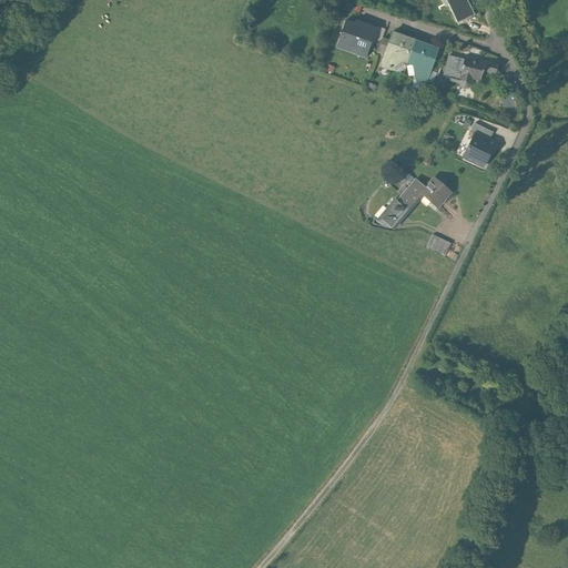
[(467,0),(445,0),(457,23),(470,17),(467,10),(472,8),(467,0)]
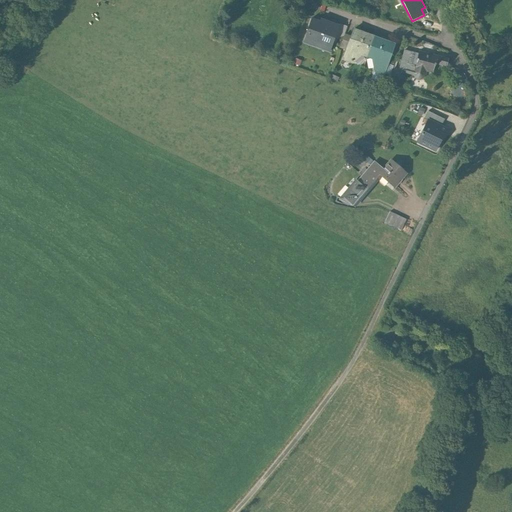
[(334,42),(339,27),(320,20),(319,23),(312,20),(303,44),(330,54),(334,42)]
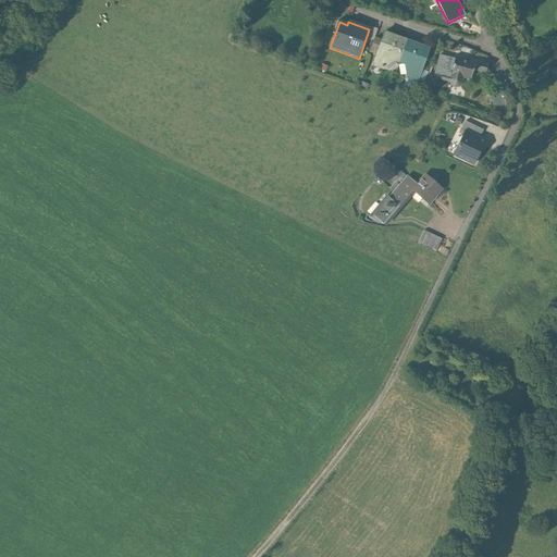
[(370,27),(369,29),(363,46),(371,48),(374,38),(378,29),(370,27)]
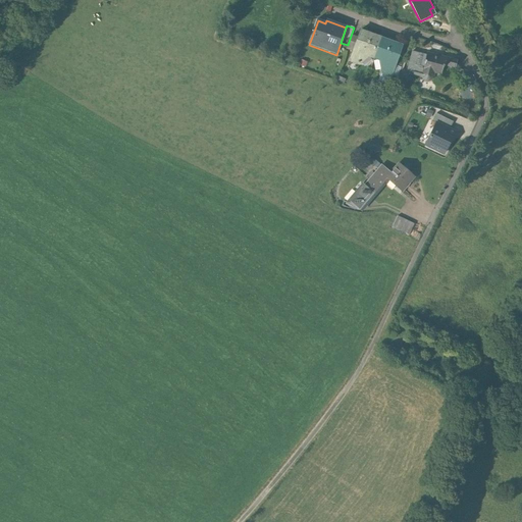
[(402,51),(404,45),(360,30),(357,38),(352,53),(348,63),(359,66),(368,58),(379,62),(381,74),(392,79),(397,66),(402,51)]
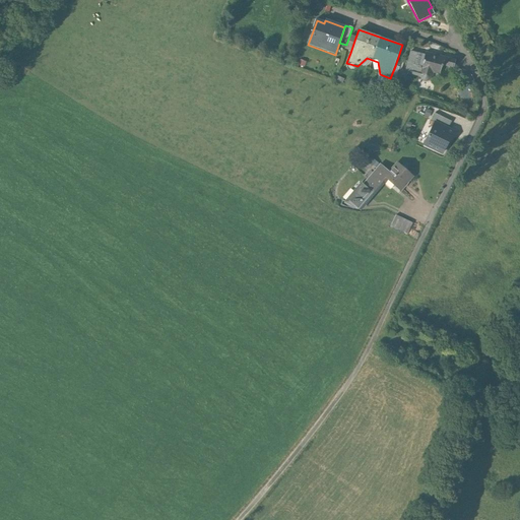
[(355,38),(349,36),(346,45),(344,51),(350,53),(355,38)]
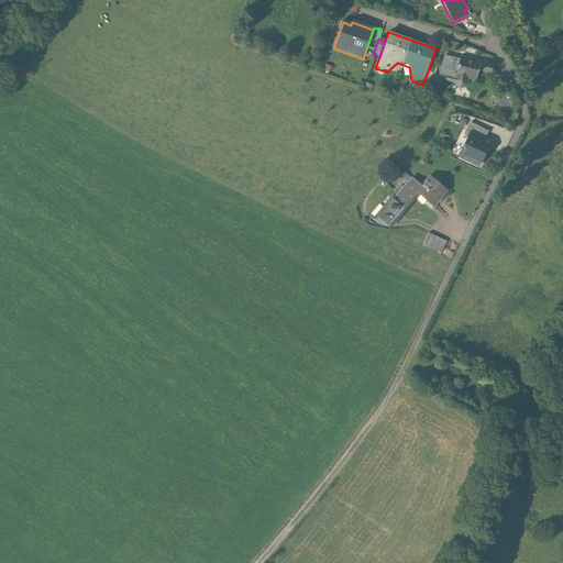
[(439,57),(433,55),(428,72),(433,73),(439,57)]
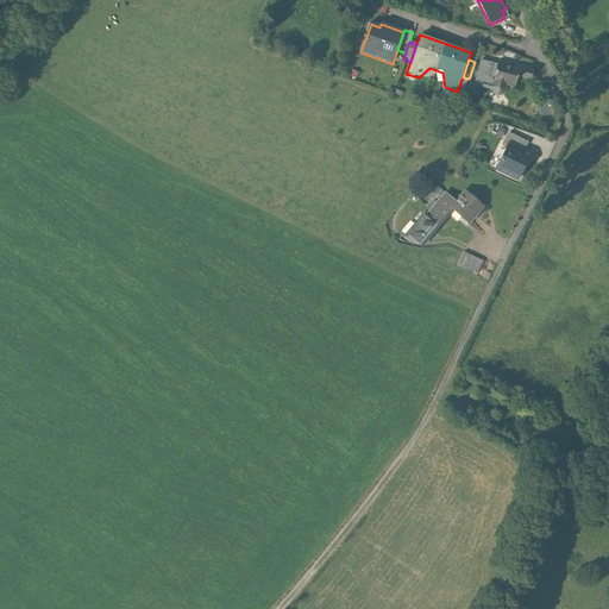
[(498,66),(481,61),(475,83),(472,82),(470,83),(469,85),(468,86),(466,88),(466,90),(468,93),(469,94),(470,95),(472,95),(475,95),(476,95),(478,94),(479,93),(479,90),(481,89),(494,92),(494,93),(494,95),(495,96),(498,98),(502,98),(504,96),(506,95),(506,93),(507,90),(508,86),(515,88),(518,79),(529,81),(532,71),(498,62),(498,66)]
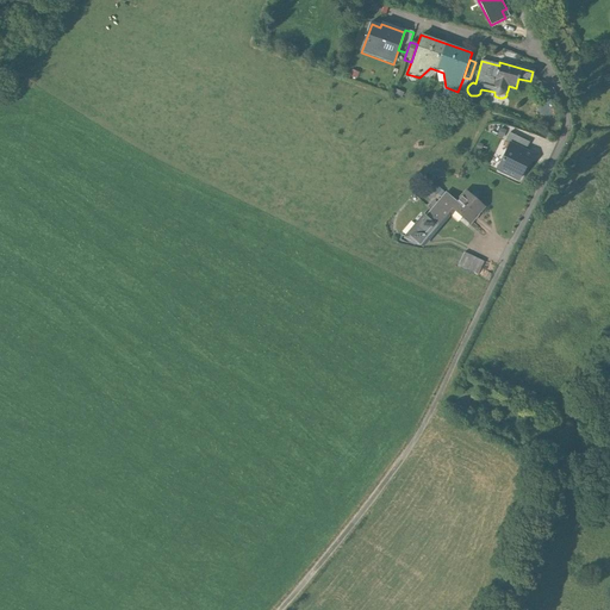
[(542,82),(535,81),(531,92),(530,98),(536,100),(542,82)]
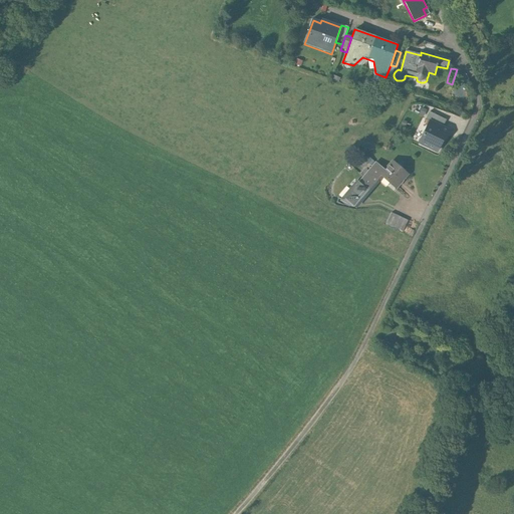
[(431,112),(427,119),(443,126),(446,119),(431,112)]
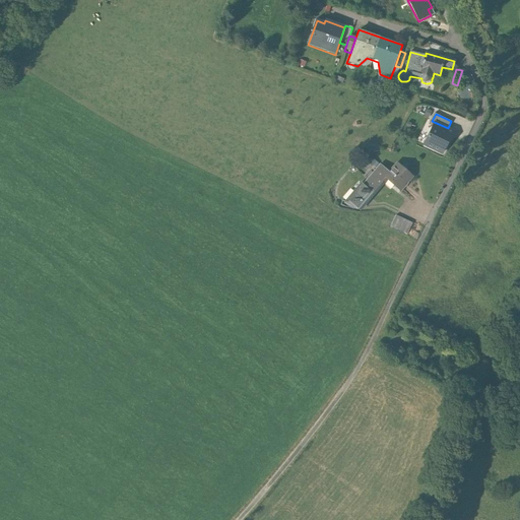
[(448,128),(432,121),(421,141),(442,150),(451,130),(448,128)]
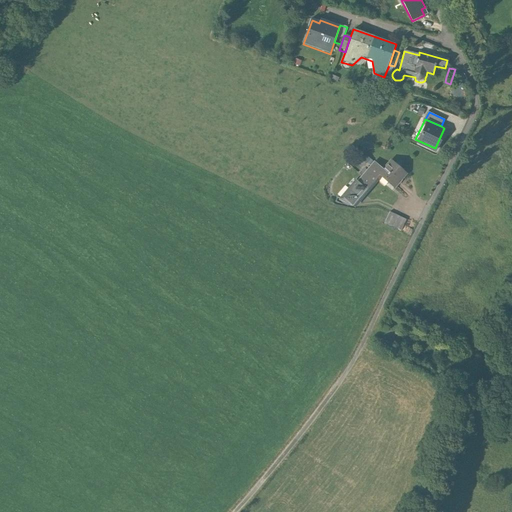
[(351,209),(377,178),(383,171),(372,162),(339,199),(351,209)]
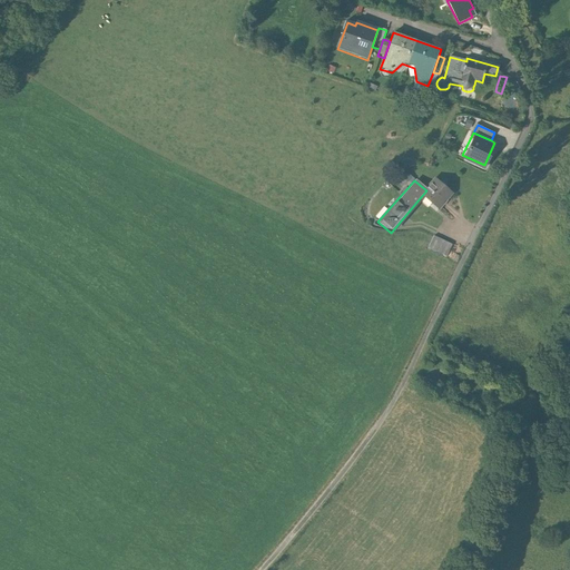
[(420,198),(436,213),(452,195),(435,180),(426,190),(420,198)]
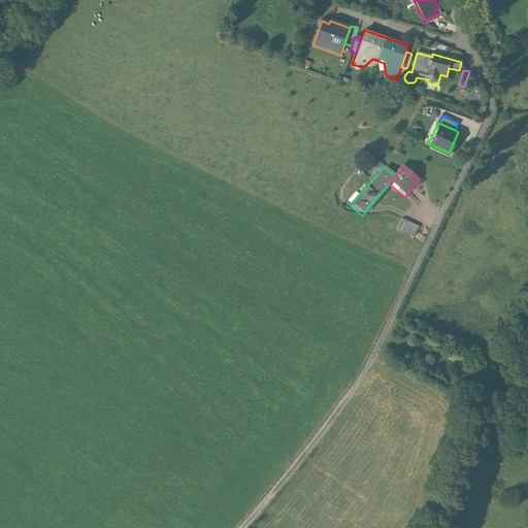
[(420,228),(401,220),(396,231),(414,239),(420,228)]
